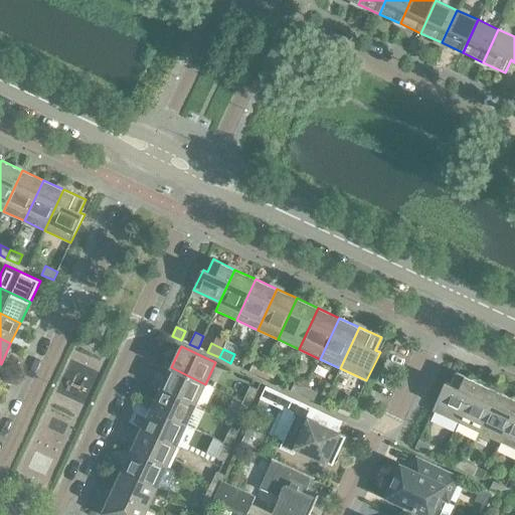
[(261,376),(265,368),(253,363),(249,371),(261,376)]
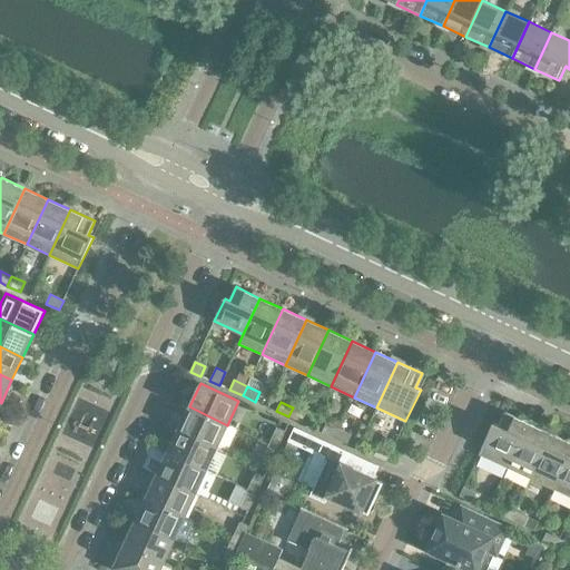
[(217,448),(227,425),(189,406),(178,430),(217,448)]
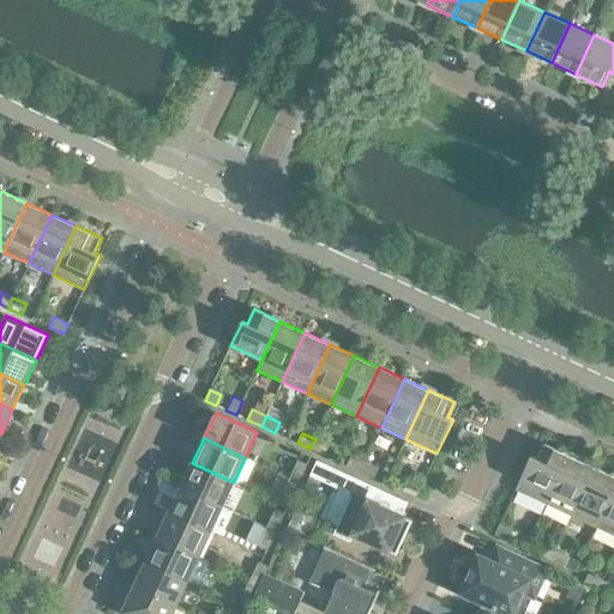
[(330,445),(315,439),(311,449),(325,456),(330,445)]
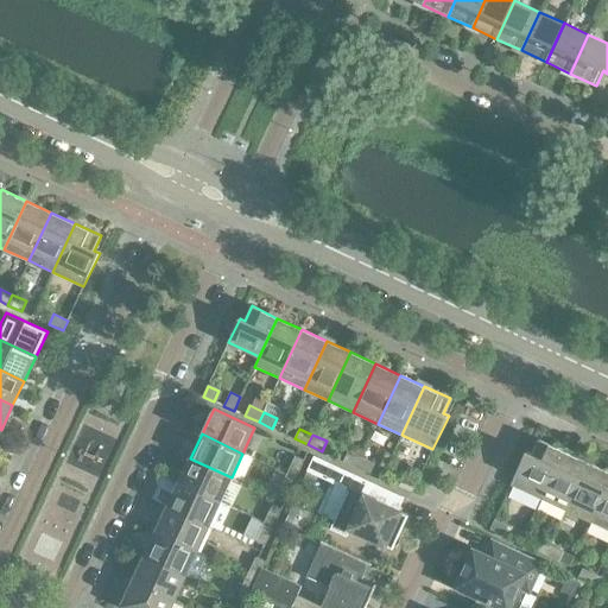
[(542,500),(564,451),(538,439),(532,454),(526,451),(511,486),(542,500)]
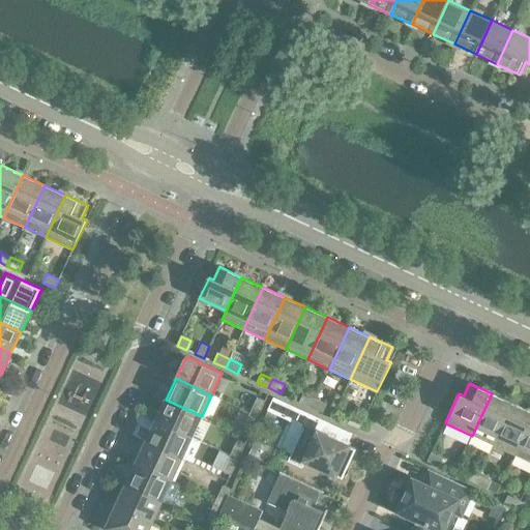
[(311,408),(315,399),(303,393),(299,402),(311,408)]
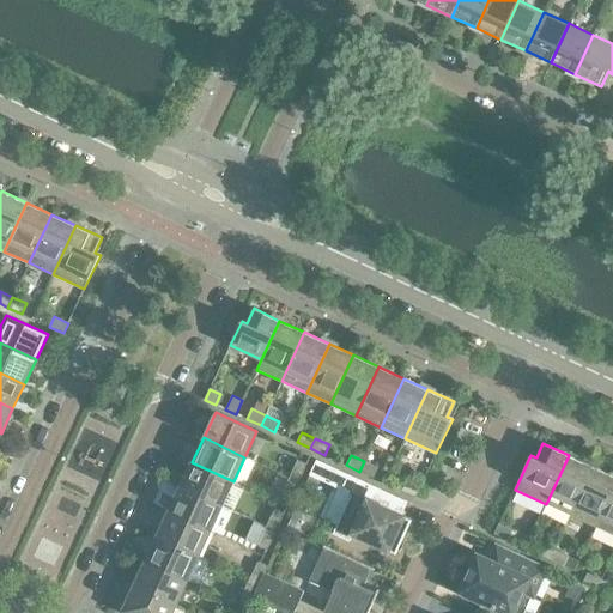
[(570,515),(594,467),(569,455),(546,504),(570,515)]
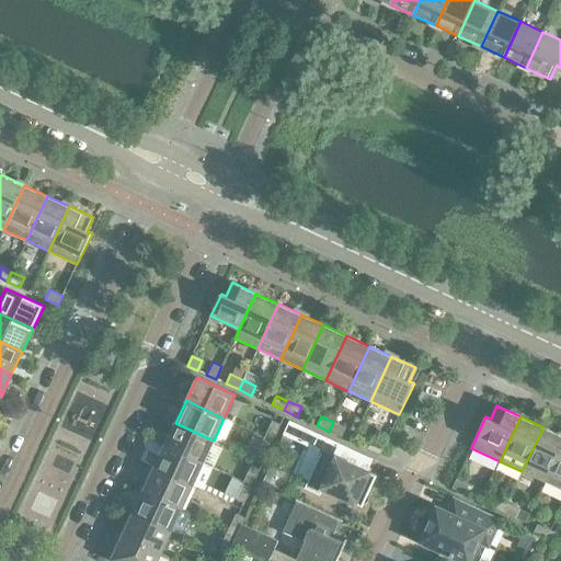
[(272,421),(264,437),(273,442),(281,424),(272,421)]
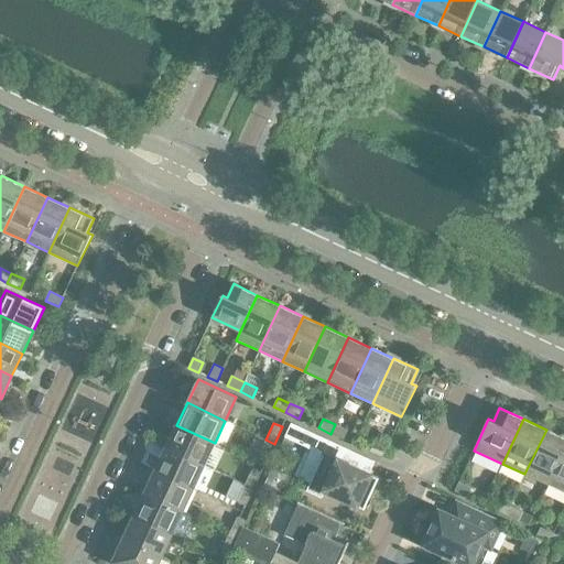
[(300,436),(304,429),(292,423),(285,436),(297,443),(300,436)]
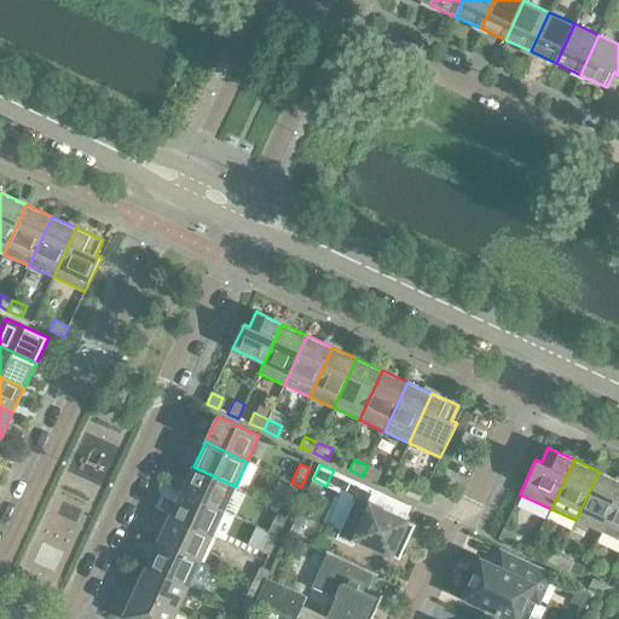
[(382,472),(368,466),(363,476),(377,482),(382,472)]
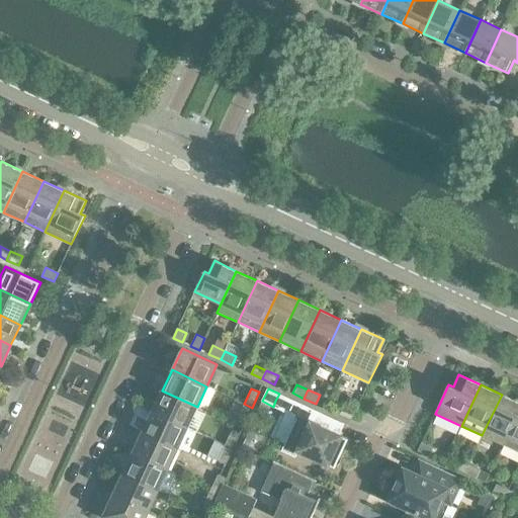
[(187,428),(197,407),(162,391),(152,412),(187,428)]
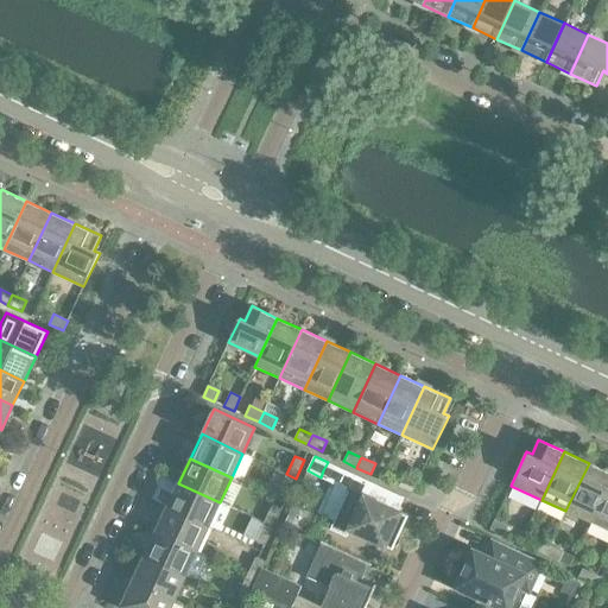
[(366,495),(372,482),(328,462),(323,470),(340,479),(349,488),(330,530),(347,537),(350,529),(393,549),(409,515),(366,495)]
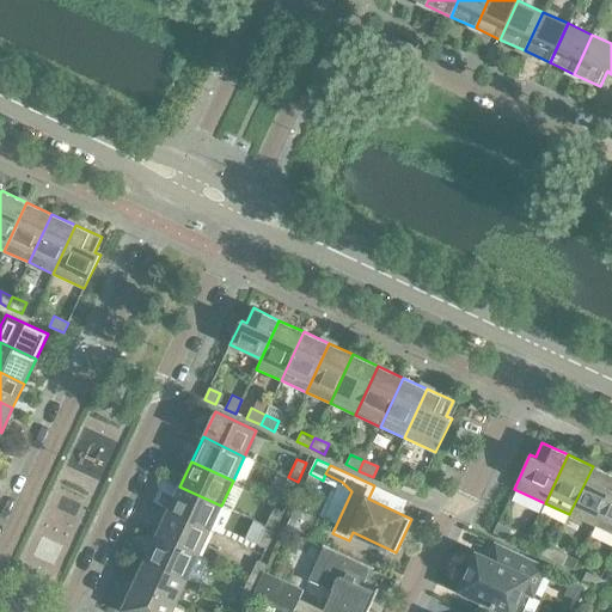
[(594,526),(611,488),(611,475),(593,466),(569,514),(594,526)]
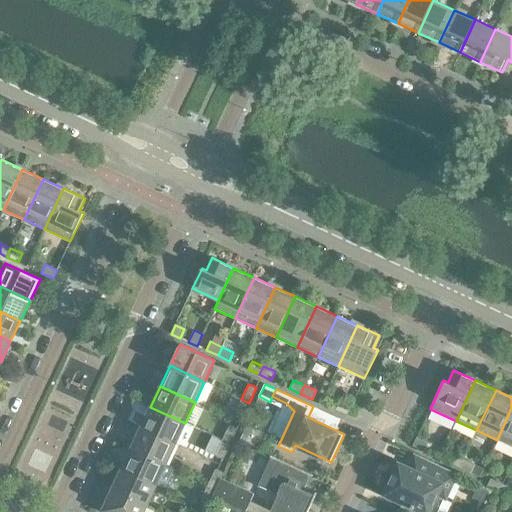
[(242,418),(249,403),(241,399),(234,414),(242,418)]
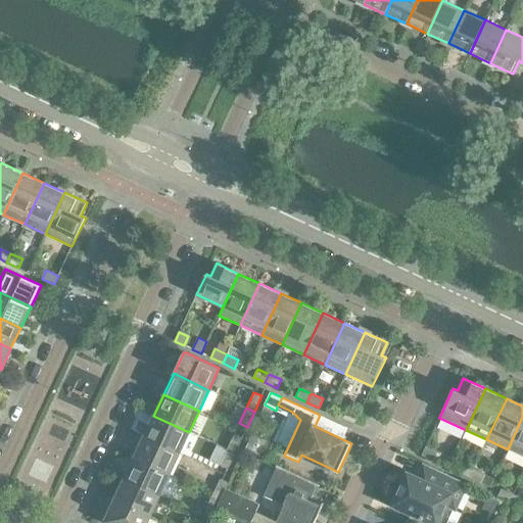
[(347,410),(343,419),(354,424),(359,416),(347,410)]
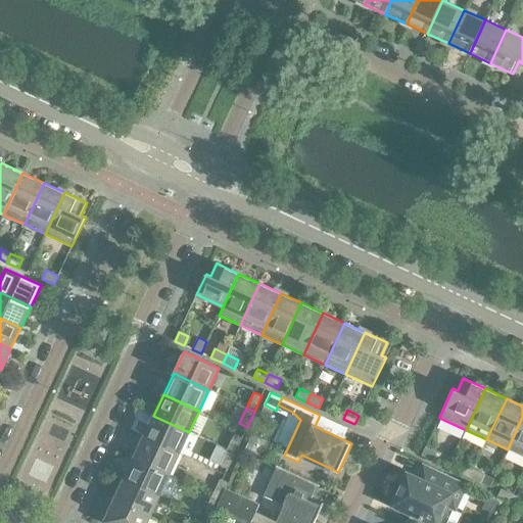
[(179,454),(189,432),(153,416),(144,436),(179,454)]
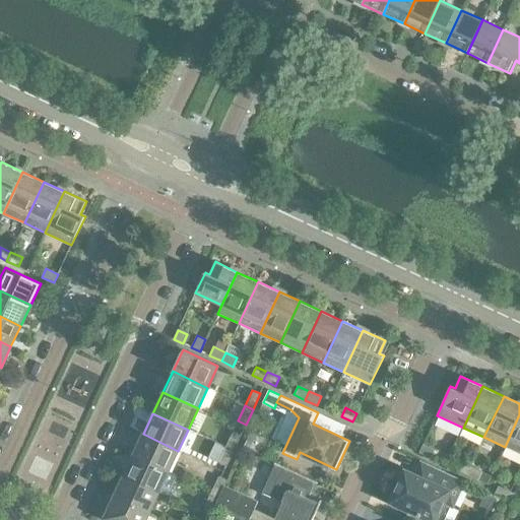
[(519,453),(519,414),(505,447),(519,453)]
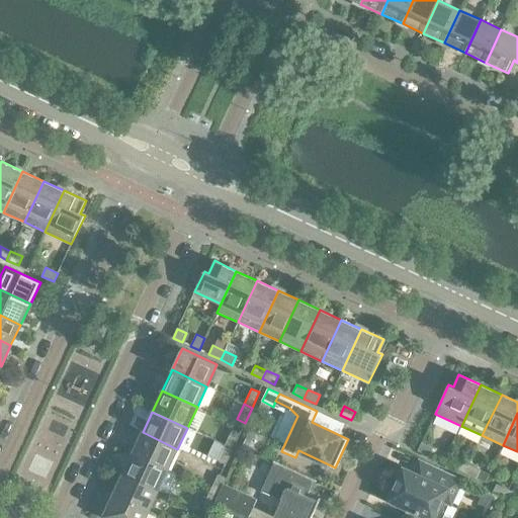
[(232,430),(225,445),(233,449),(240,434),(232,430)]
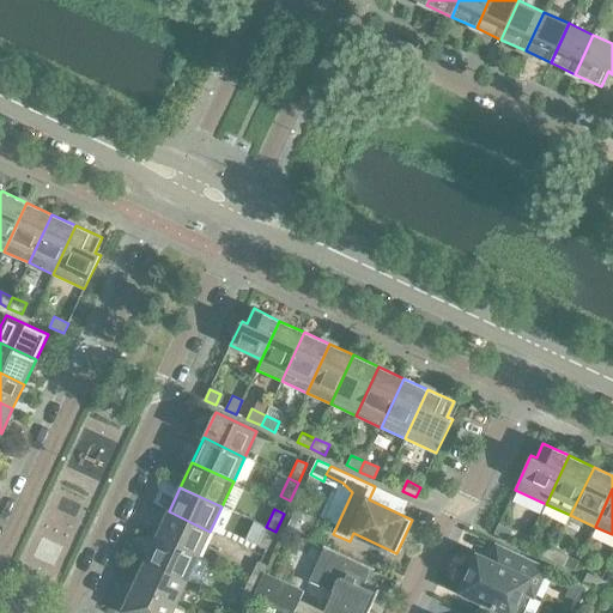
[(199,556),(210,532),(169,511),(157,536),(199,556)]
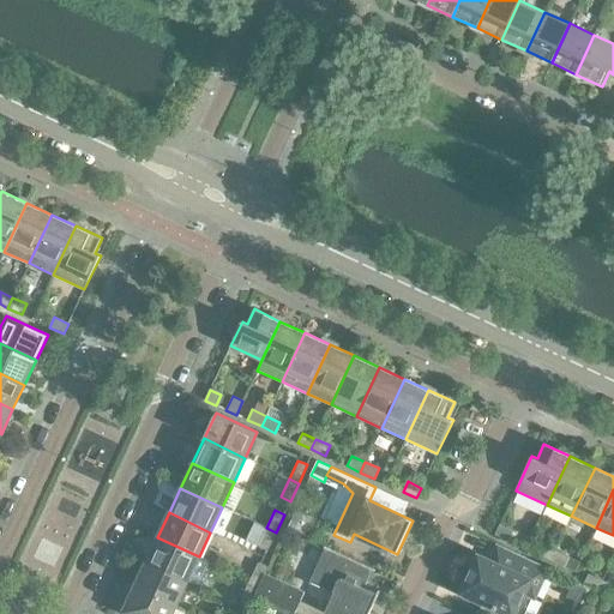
[(495,535),(509,541),(513,531),(500,524),(495,535)]
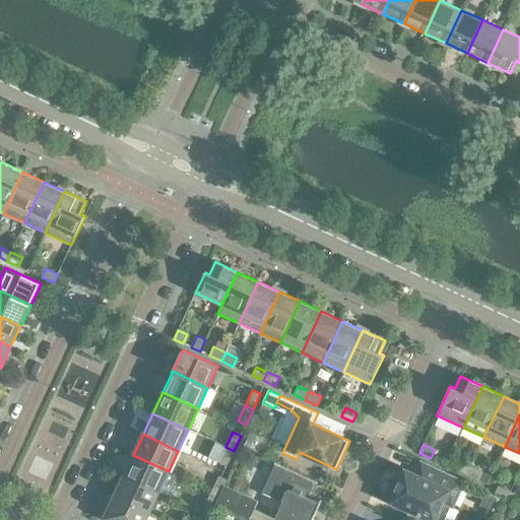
[(226,466),(234,451),(225,447),(218,462),(226,466)]
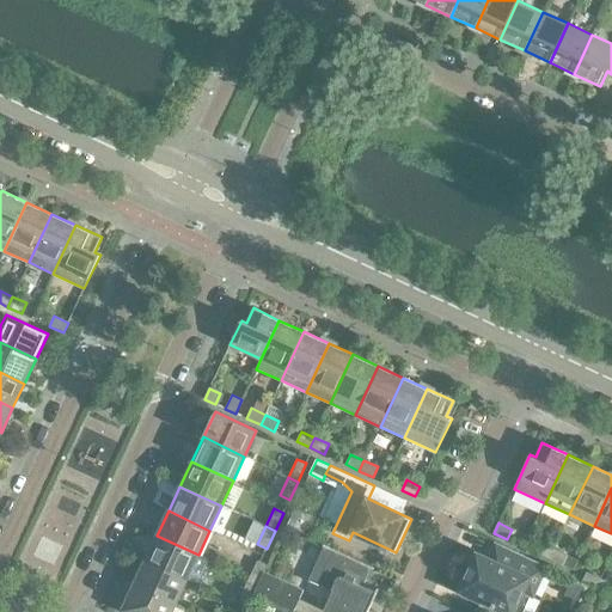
[(187,580),(199,555),(157,536),(145,561),(187,580)]
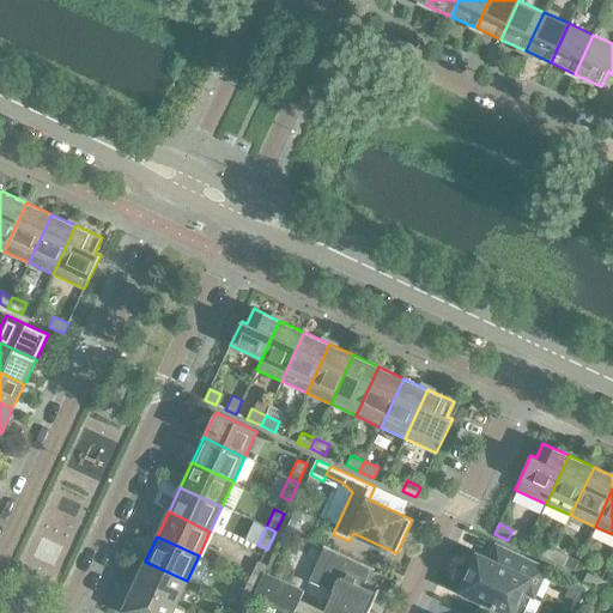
[(550,560),(554,550),(541,544),(536,553),(550,560)]
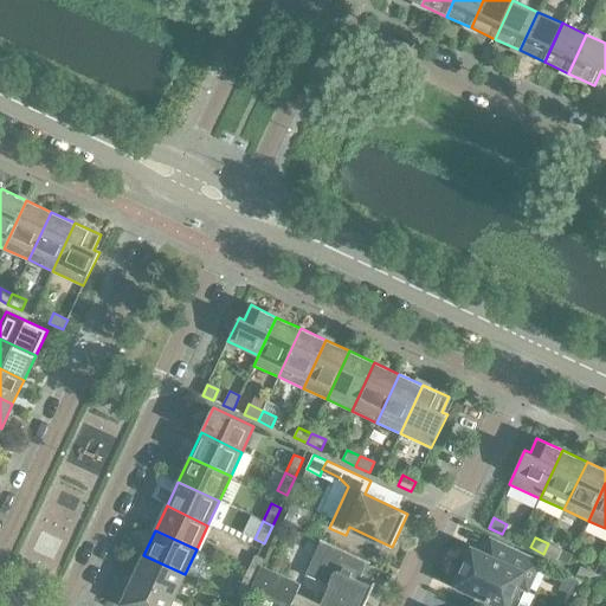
[(369,563),(369,562),(321,540),(304,575),(329,587),(321,605),(323,605),(363,605),(375,582),(374,582),(372,587),(360,581),(368,563),(369,563)]
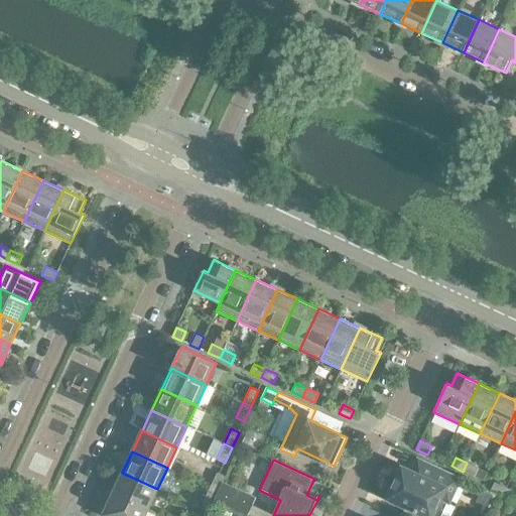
[(390,500),(406,508),(423,515),(441,515),(448,503),(461,478),(421,460),(416,473),(405,468),(390,500)]
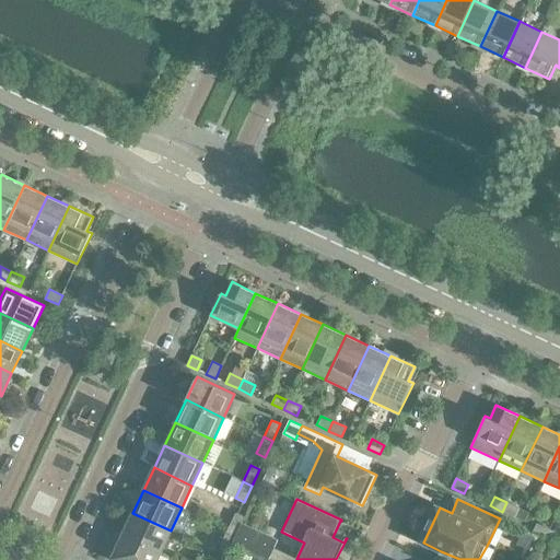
[(518,508),(506,502),(502,512),(514,517),(518,508)]
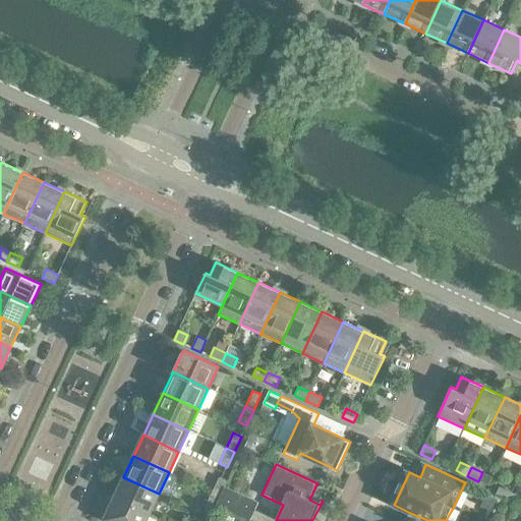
[(149,515),(159,494),(123,477),(114,498),(149,515)]
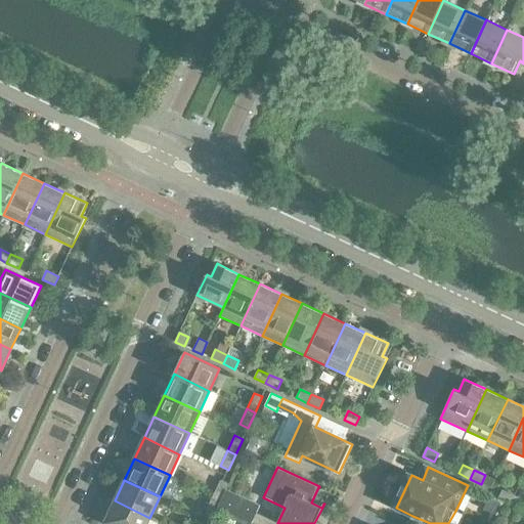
[(220,480),(213,495),(221,499),(225,489),(228,483),(220,480)]
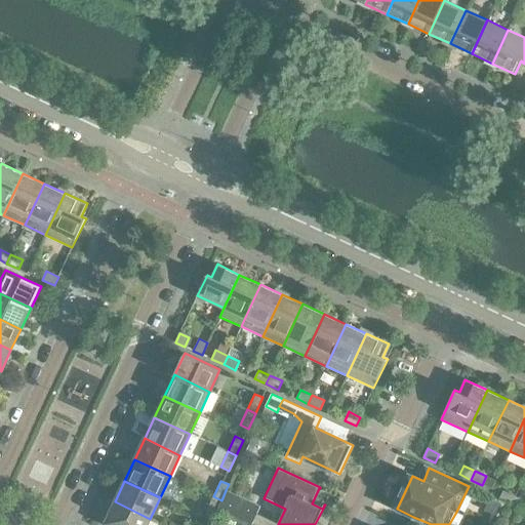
[(260,507),(226,490),(221,500),(217,509),(252,524),(260,507)]
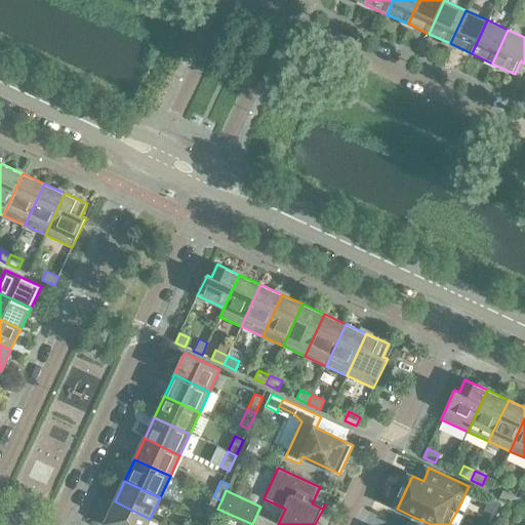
[(511,505),(515,496),(503,490),(499,499),(511,505)]
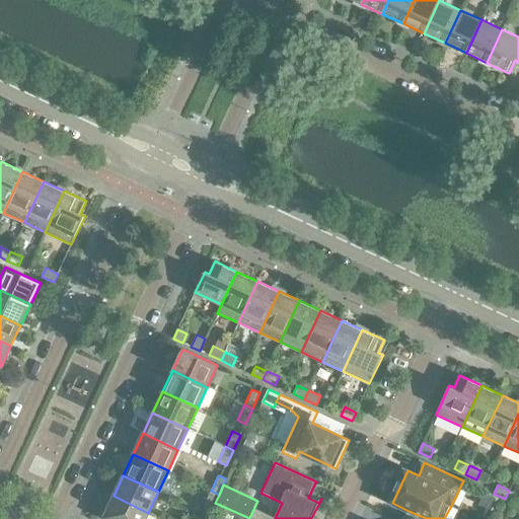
[(215,503),(219,495),(211,491),(204,506),(212,510),(215,503)]
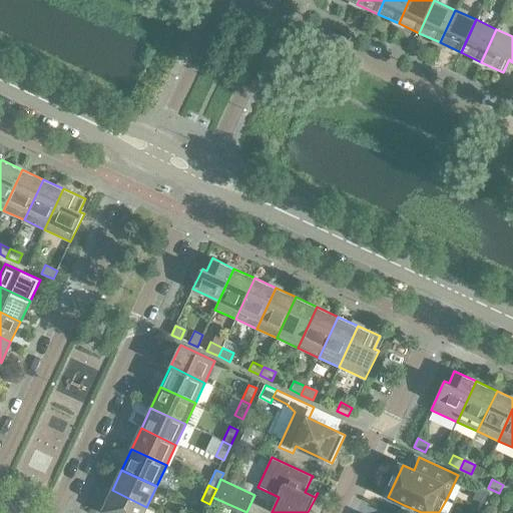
[(493,491),(480,485),(474,498),(486,504),(487,505),(493,491)]
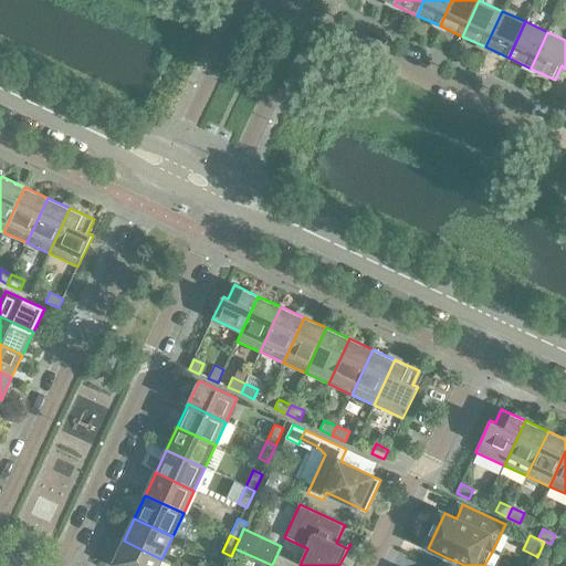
[(565,543),(565,540),(555,535),(551,544),(563,551),(565,543)]
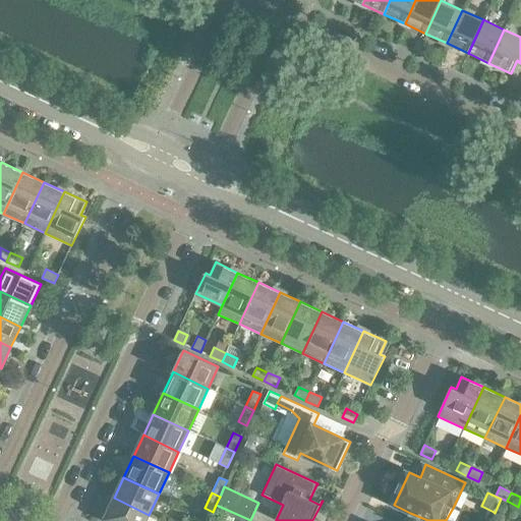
[(106,520),(146,520),(149,515),(114,498),(104,520),(106,520)]
